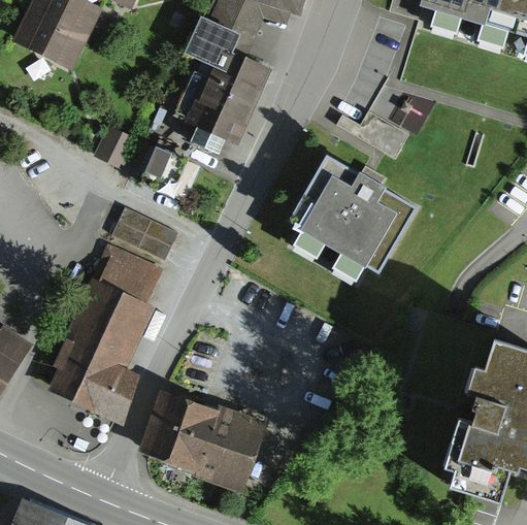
[(34,0),(13,41),(71,69),(105,0),(124,0),(131,3),(132,0),(34,0)]
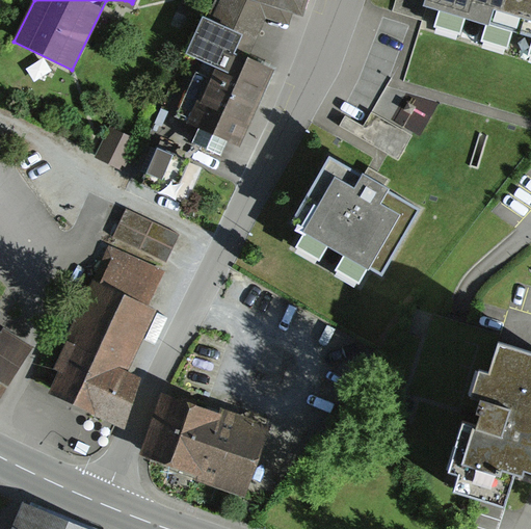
[(248,0),(303,16),(308,0),(248,0)]
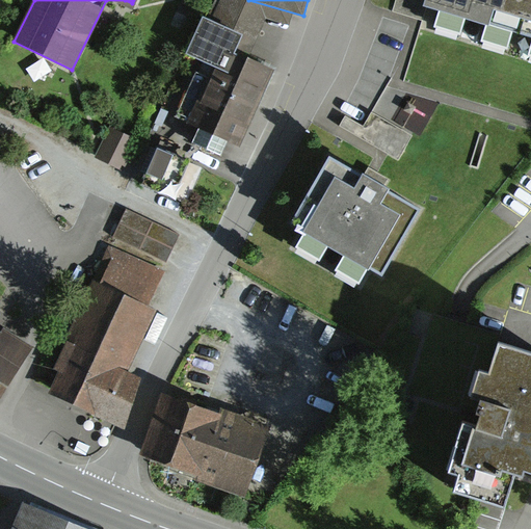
[(423,0),(422,7),(516,34),(526,0),(423,0)]
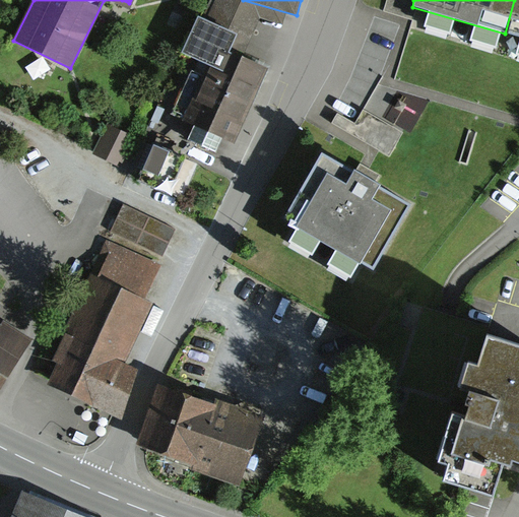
[(514,0),(505,34),(518,37),(518,0),(514,0)]
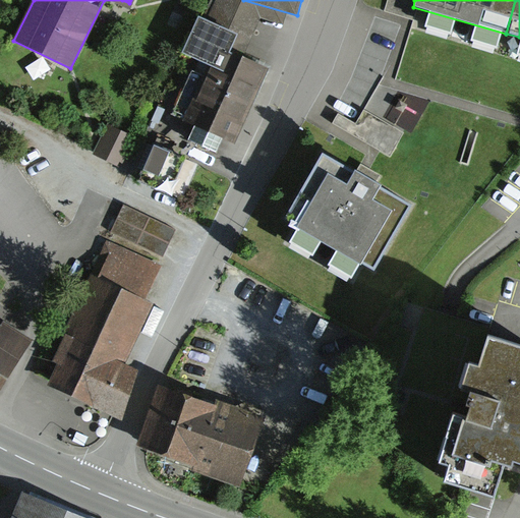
[(236,32),(198,16),(183,51),(201,58),(170,131),(229,157),(261,82),(268,65),(229,49),(232,41),(236,32)]
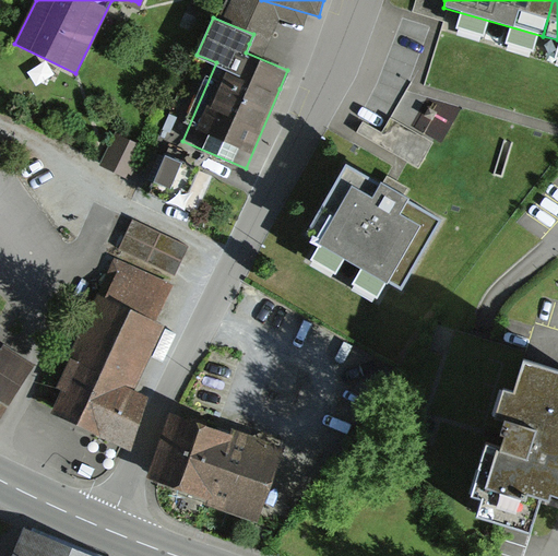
[(363,118),(356,128),(417,165),(432,137),(391,116),(382,129),(363,118)]
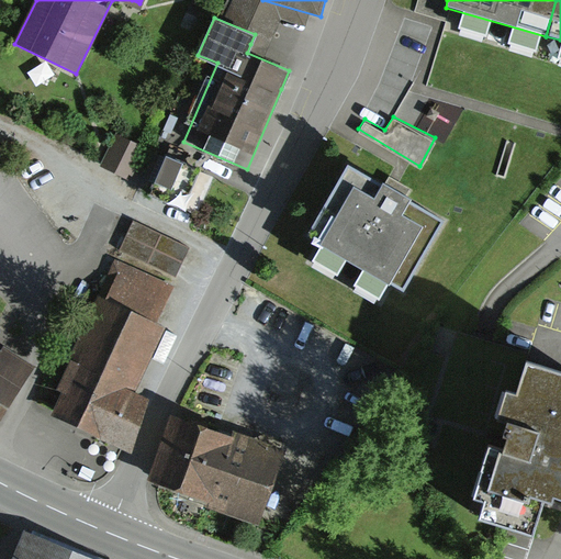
[(115,133),(110,165),(134,169),(139,137),(115,133)]
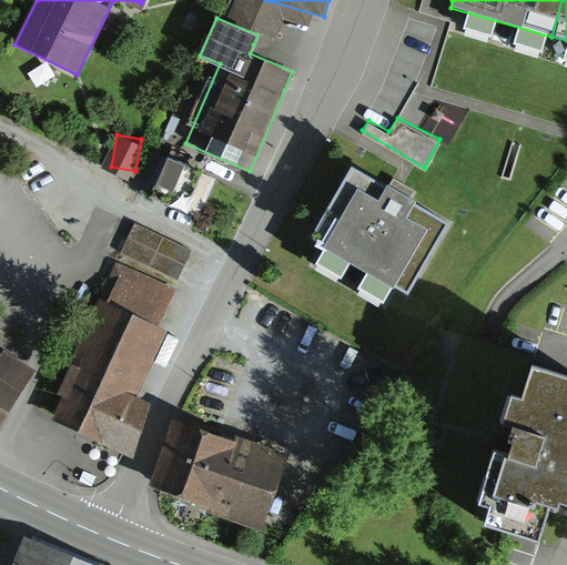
[(223,187),(168,163),(152,200),(208,223),(223,187)]
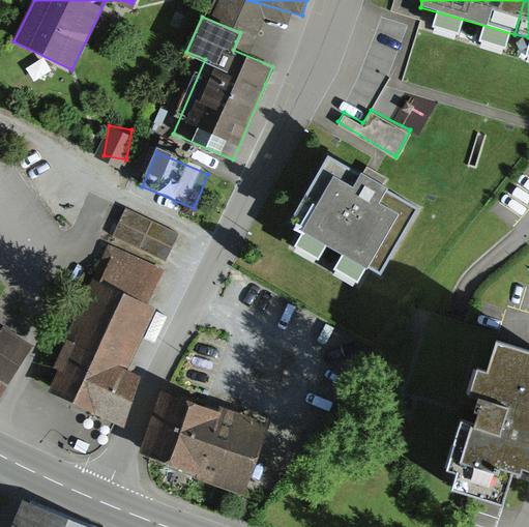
[(418,205),(328,152),(288,222),(379,274),(418,205)]
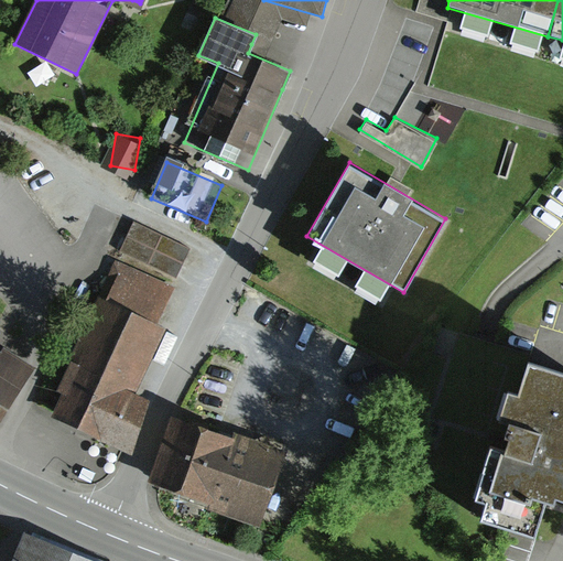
[(134,218),(119,249),(172,273),(187,243),(134,218)]
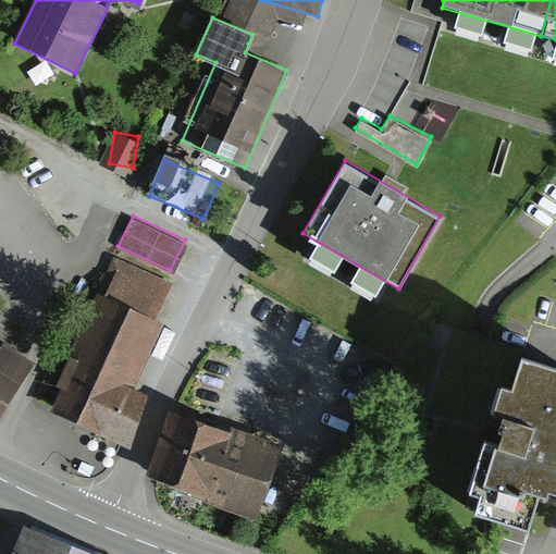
[(171,281),(114,255),(70,351),(60,372),(54,383),(62,388),(51,408),(125,444),(141,410),(148,395),(133,388),(162,321),(153,317),(171,281)]
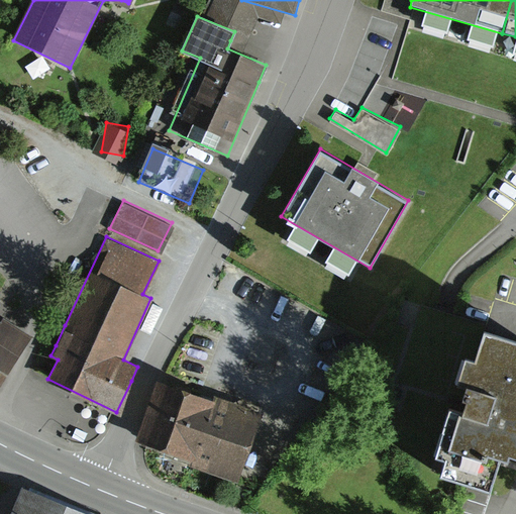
[(0,393),(36,335),(3,314),(1,318),(0,317),(0,393)]
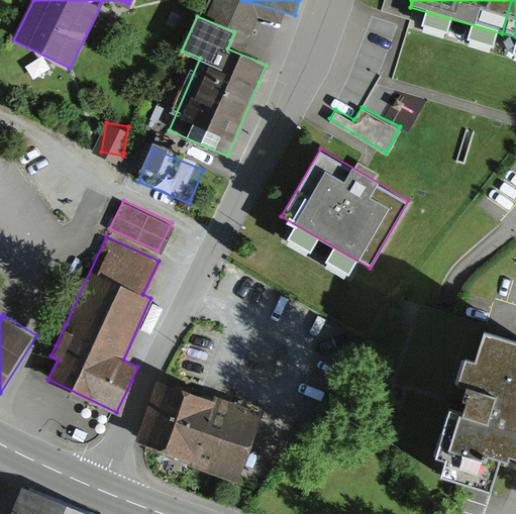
[(515,341),(484,331),(475,362),(468,360),(460,382),(469,385),(458,414),(450,411),(436,455),(446,458),(441,473),(490,489),(500,456),(507,458),(509,452),(515,454),(515,341)]
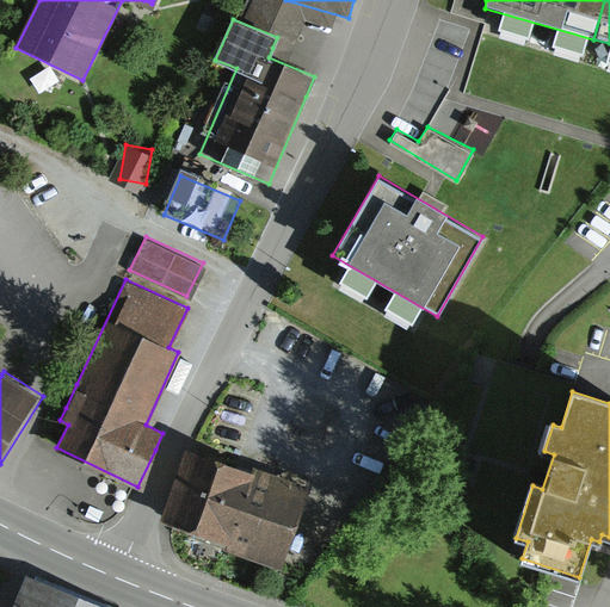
[(251,470),(188,447),(160,522),(283,567),(312,487),(299,481),(253,465),(251,470)]
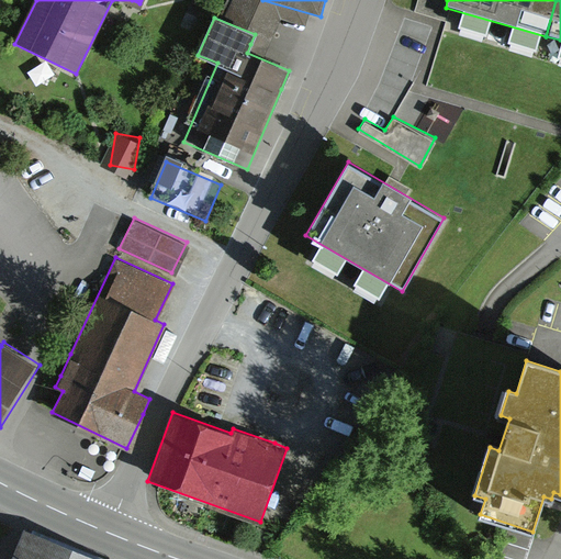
[(91,558),(22,530),(10,558),(91,558)]
